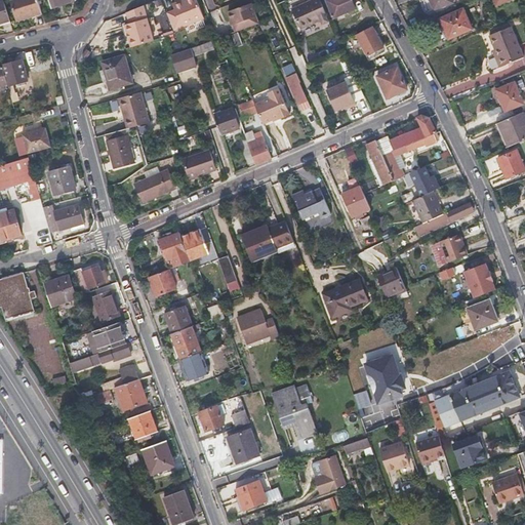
[(37,0),(13,0),(10,1),(16,21),(41,12),(37,0)]
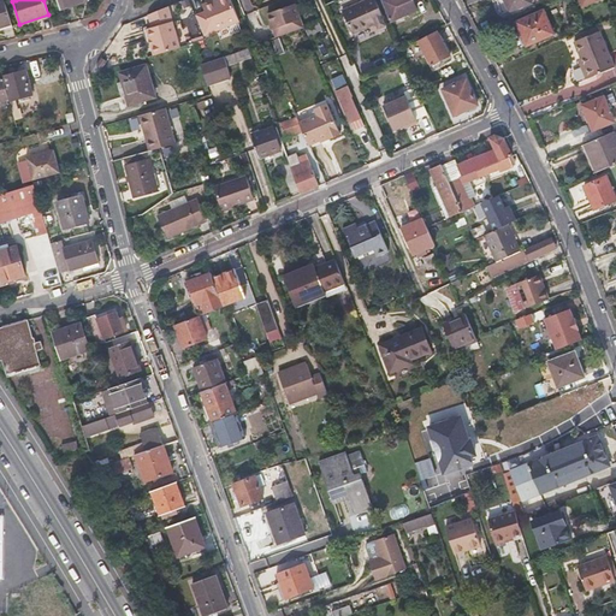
[(196,19),(203,39),(240,24),(229,0),(223,0),(202,9),(206,16),(196,19)]
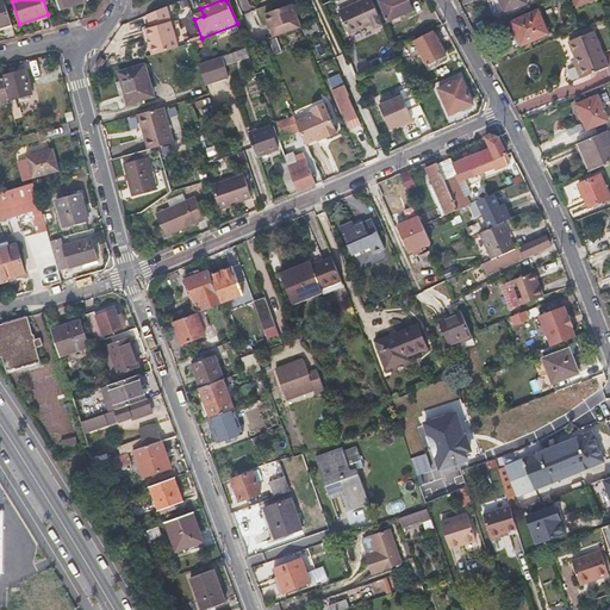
[(349,36),(366,29),(365,27),(373,23),(375,30),(384,27),(371,0),(365,0),(338,12),(349,36)]
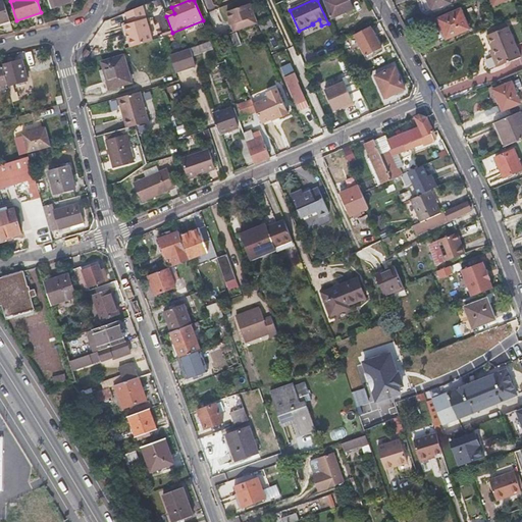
[(325,0),(332,17),(353,9),(349,0),(325,0)]
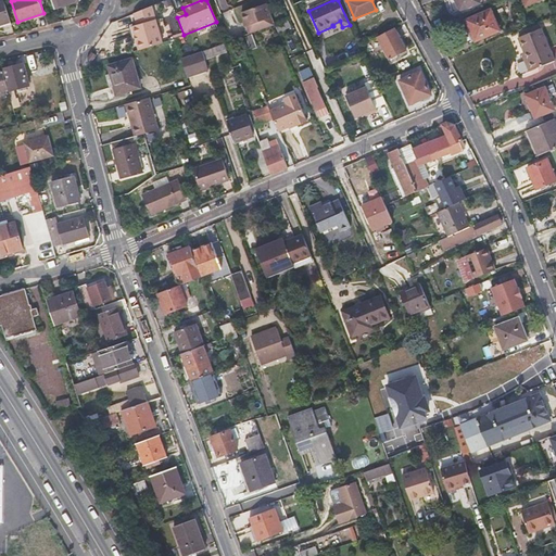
[(455,0),(459,9),(480,2),(479,0),(455,0)]
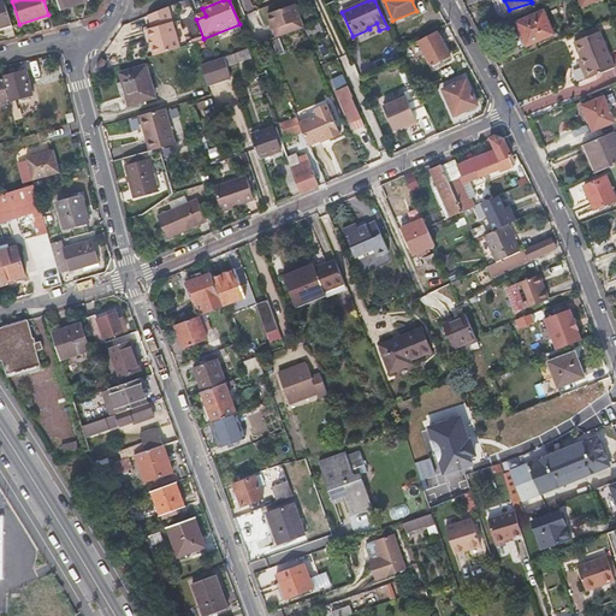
[(272,30),(276,40),(303,29),(294,5),(267,16),(272,30)]
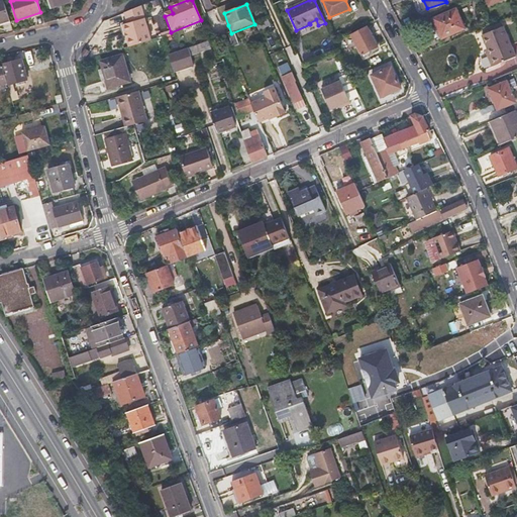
[(126,40),(128,49),(150,43),(139,7),(123,14),(126,26),(122,27),(125,36),(126,35),(127,39),(126,40)]
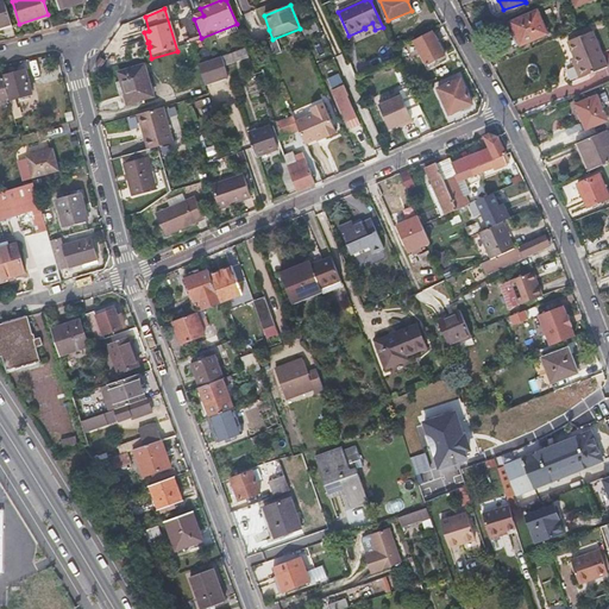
[(520,44),(546,32),(537,10),(510,22),(520,44)]
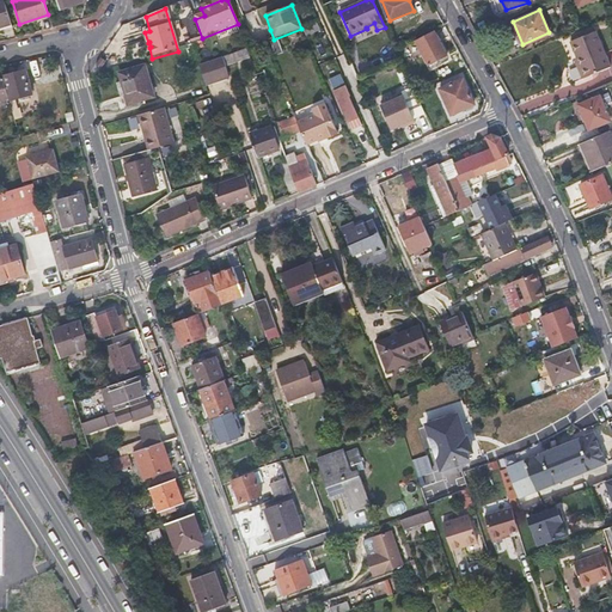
[(181,19),(187,41),(199,36),(191,16),(181,19)]
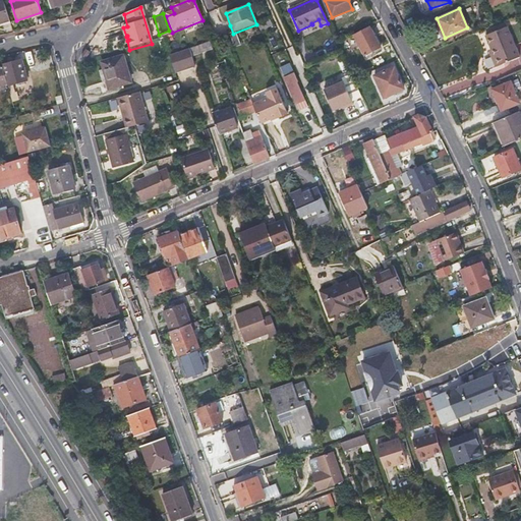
[(494,55),(515,46),(507,26),(485,36),(494,55)]
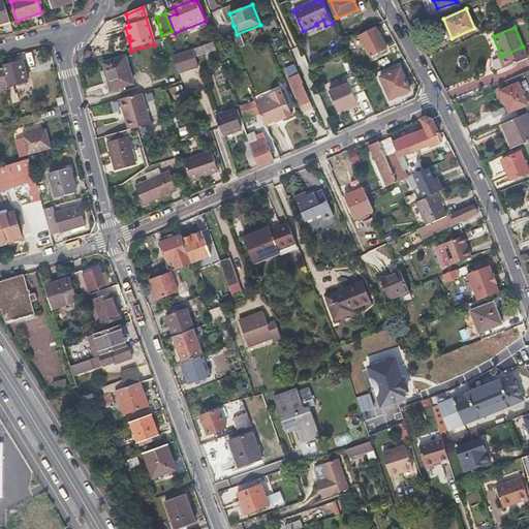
[(370,57),(385,49),(375,28),(360,36),(370,57)]
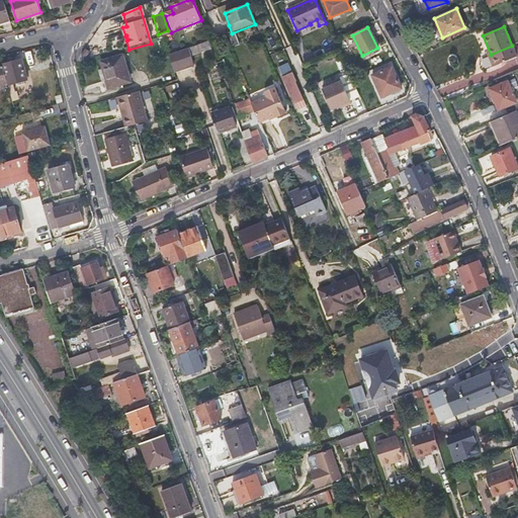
[(193,56),(212,49),(209,41),(190,48),(193,56)]
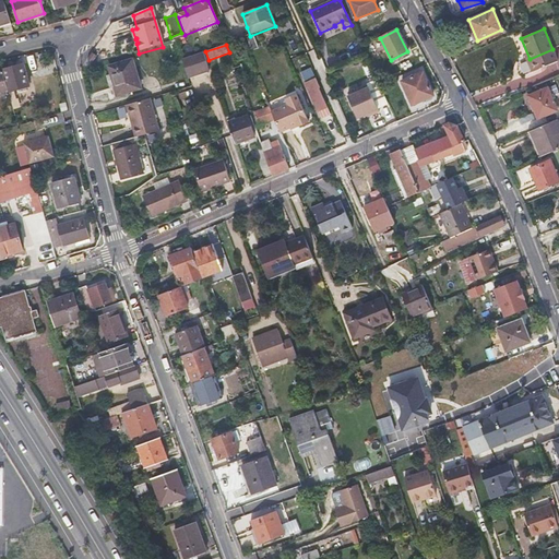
[(557,61),(552,49),(530,59),(527,60),(532,72),(557,61)]
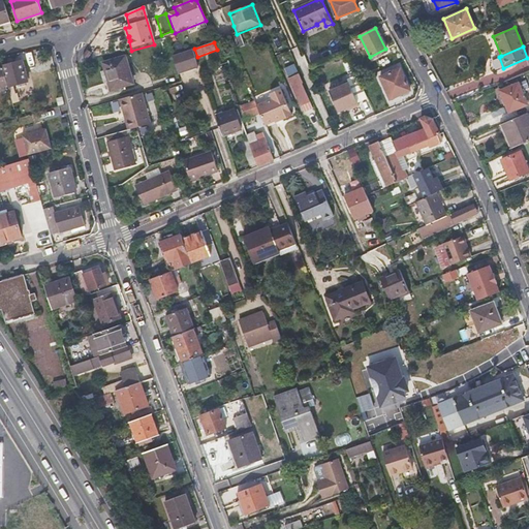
[(87,51),(82,58),(87,60),(91,54),(87,51)]
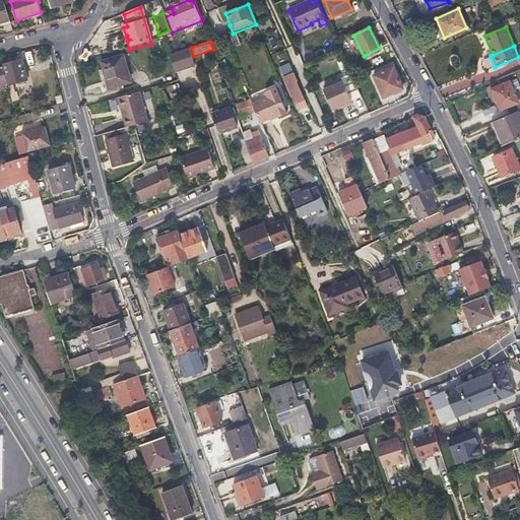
[(189,50),(169,58),(174,74),(195,67),(189,50)]
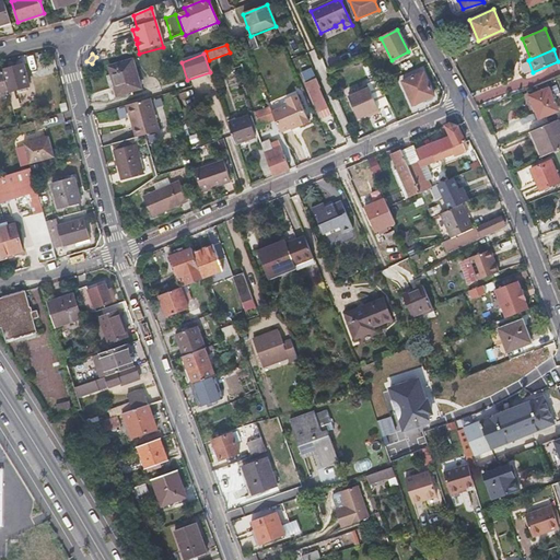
[(115,96),(138,91),(131,62),(107,69),(115,96)]
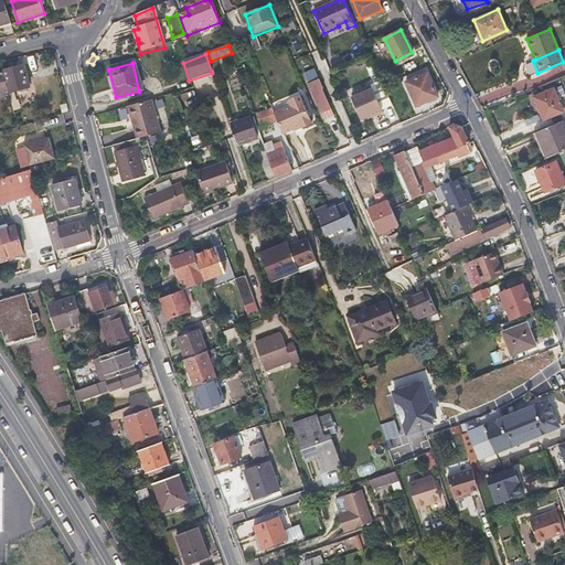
[(2,73),(7,91),(8,93),(28,87),(21,65),(1,71),(2,73)]
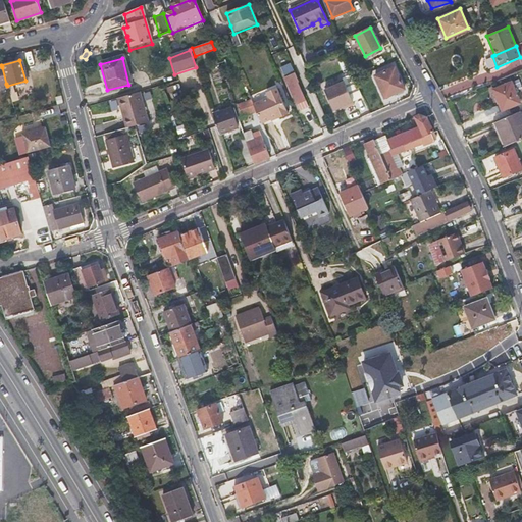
[(280,66),(282,73),(294,70),(292,63),(280,66)]
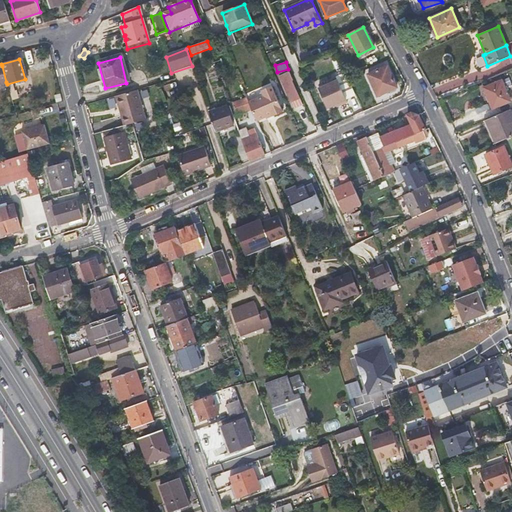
[(377,96),(397,88),(388,66),(368,75),(377,96)]
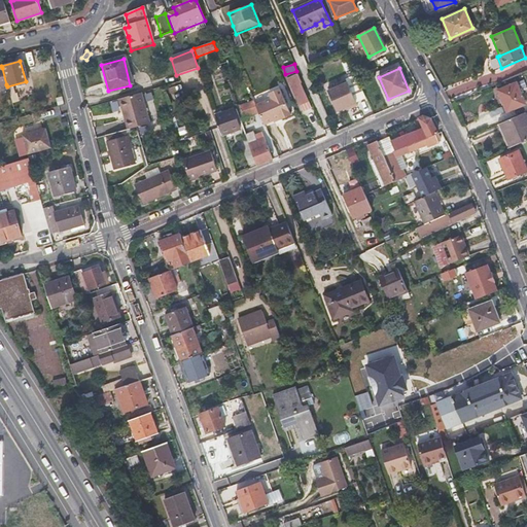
[(192,75),(181,79),(185,92),(197,89),(192,75)]
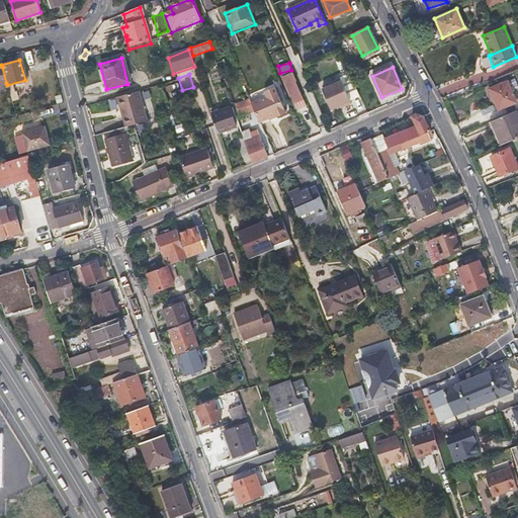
[(291,74),(282,78),(290,96),(293,104),(301,100),(294,83),(295,83),(291,74)]
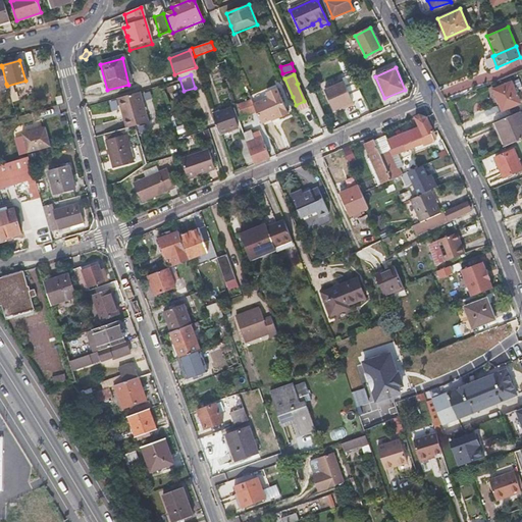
[(502,110),(510,106),(519,102),(509,80),(491,88),(502,110)]
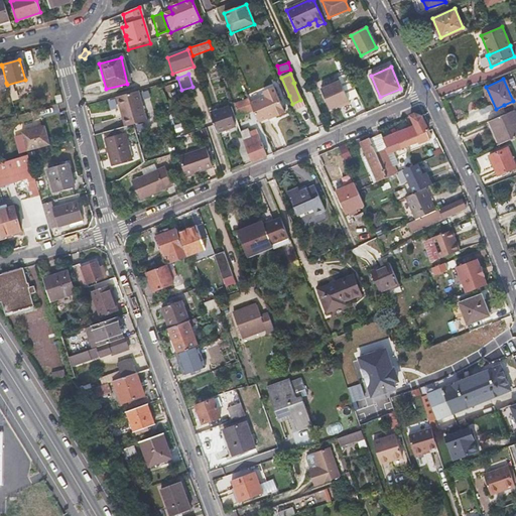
[(340,81),(320,90),(330,109),(342,104),(343,107),(350,104),(340,81)]
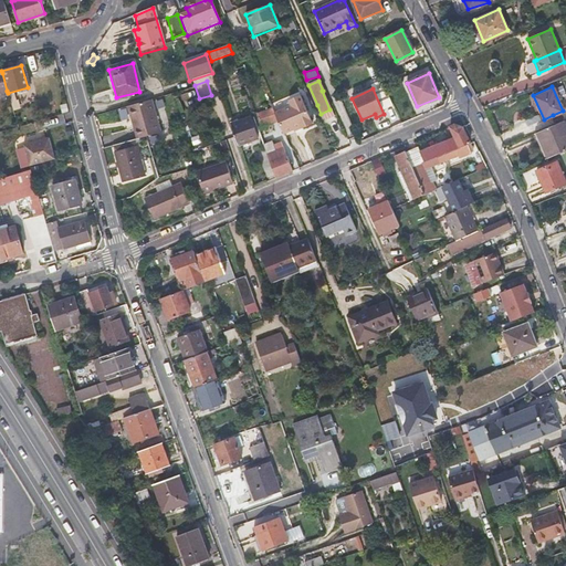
[(300,129),(305,126),(312,124),(299,96),(287,101),(290,104),(272,112),(275,118),(281,134),(299,126),(300,129)]
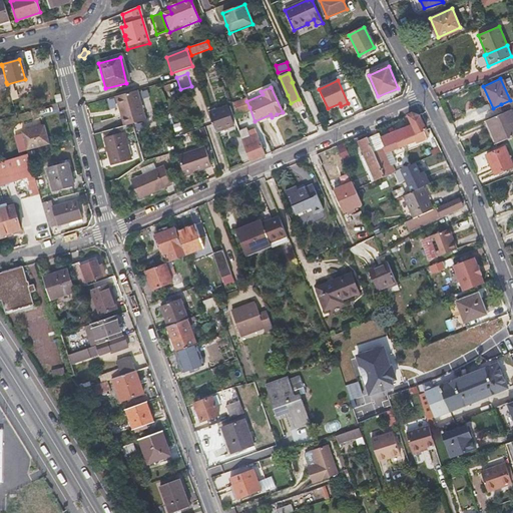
[(137,92),(116,98),(124,128),(145,123),(137,92)]
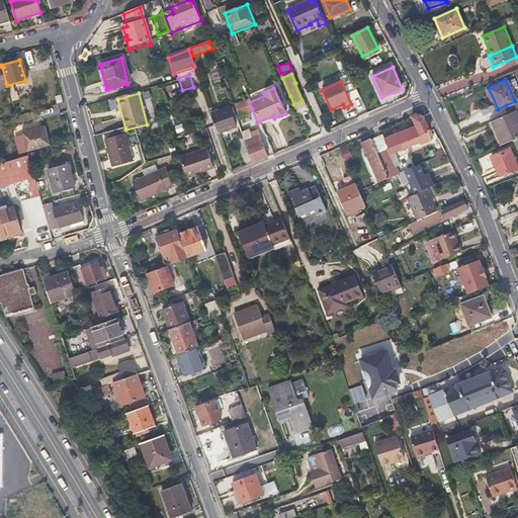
[(292,110),(305,105),(301,100),(293,104),(290,96),(286,98),(292,110)]
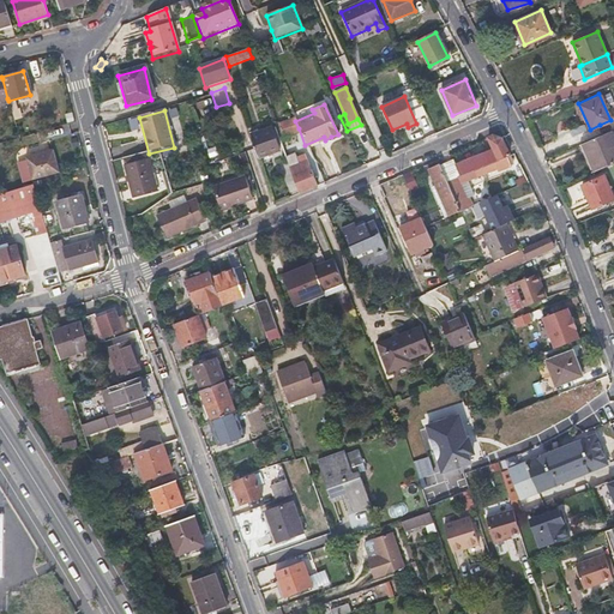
[(295,121),(294,119),(275,126),(278,137),(299,128),(295,121)]
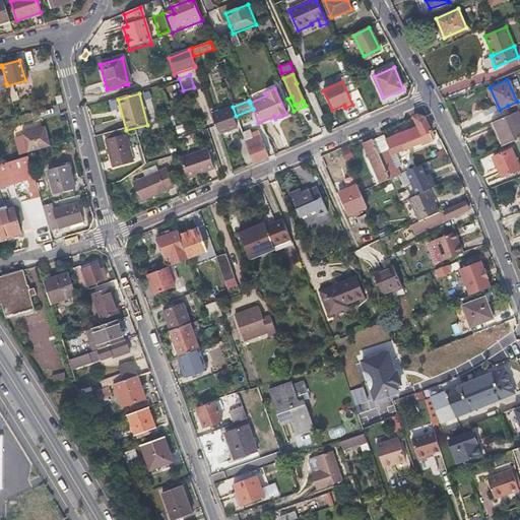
[(218,135),(238,129),(231,109),(211,115),(218,135)]
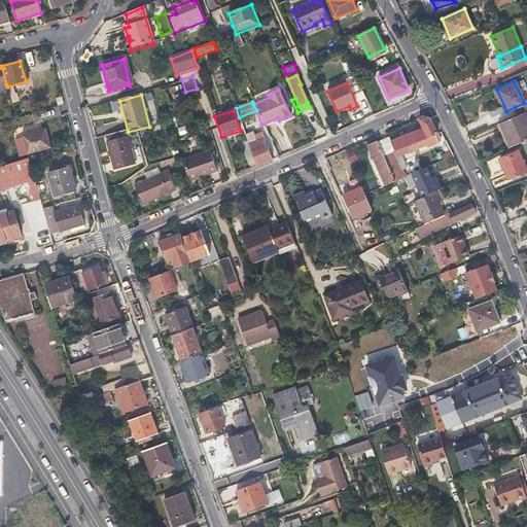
[(511,147),(522,142),(526,140),(526,121),(523,113),(500,124),(511,147)]
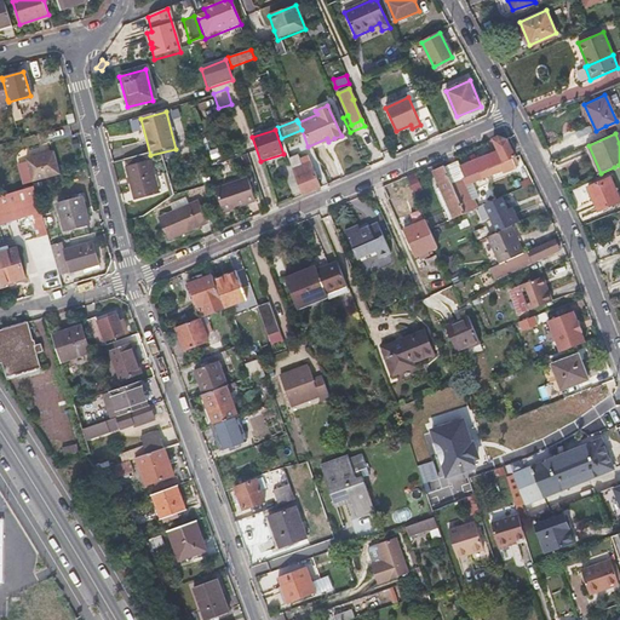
[(309,150),(328,142),(327,138),(308,147),(309,150)]
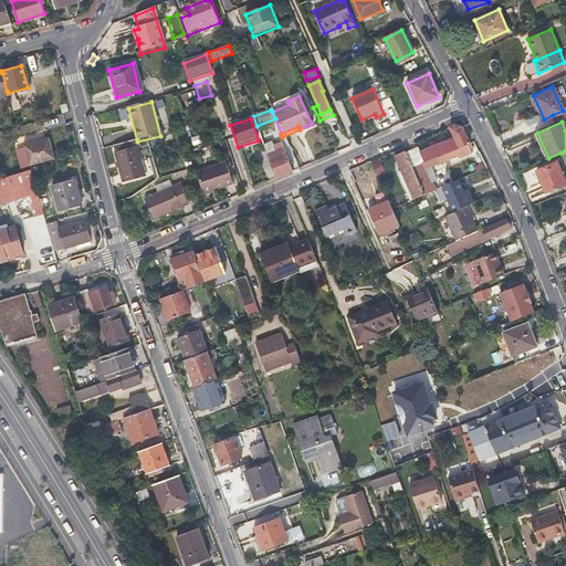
[(406,154),(412,169),(468,145),(471,144),(463,128),(456,126),(449,129),(454,142),(420,156),(417,148),(406,154)]
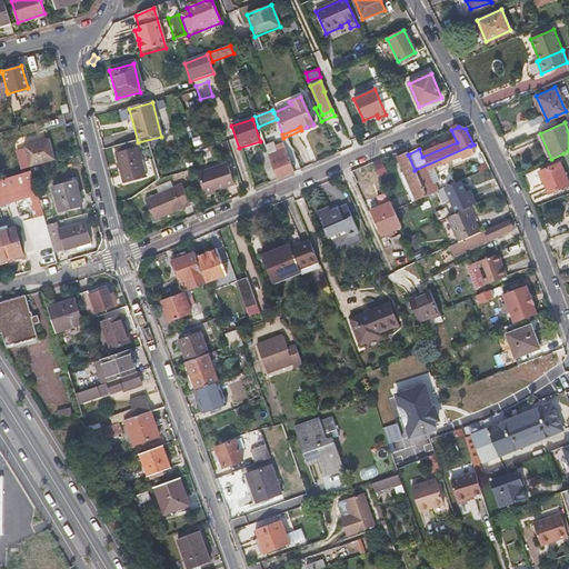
[(548,161),(551,159),(540,133),(537,135),(548,161)]
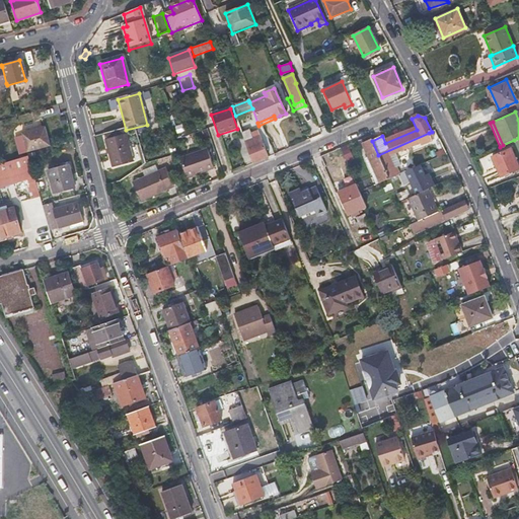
[(46,126),(22,133),(27,153),(52,146),(46,126)]
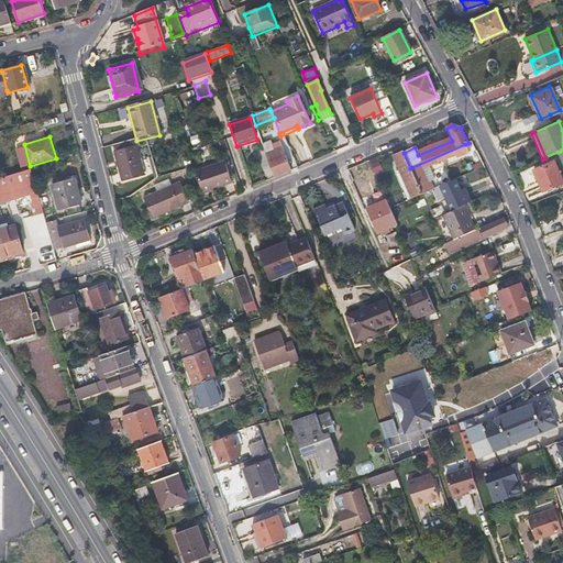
[(465,144),(410,168),(421,195),(431,190),(429,184),(422,169),(429,166),(455,154),(456,157),(468,152),(465,144)]
